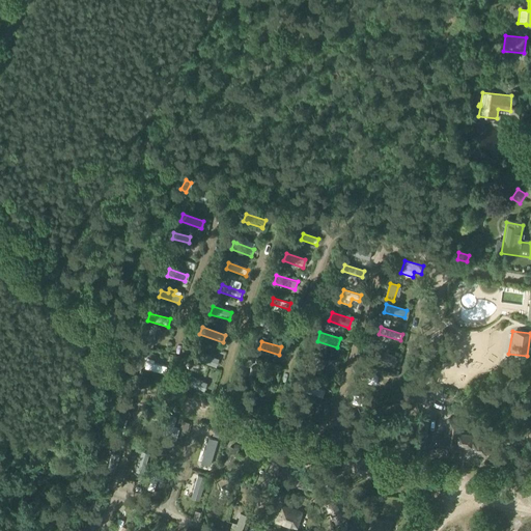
[(374,348),(371,357),(393,364),(396,357),(374,348)]
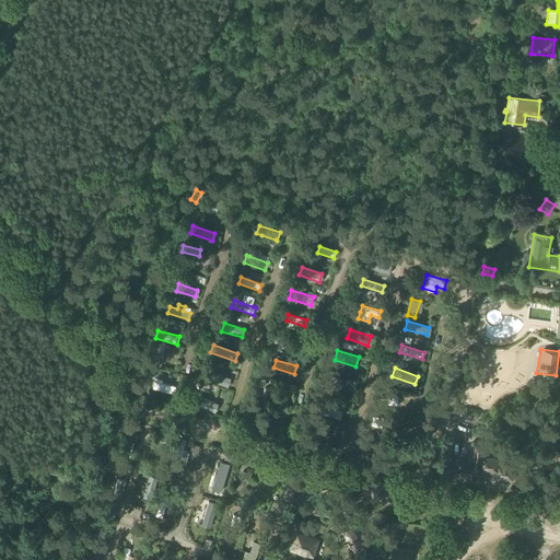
[(206,370),(203,378),(228,387),(231,378),(206,370)]
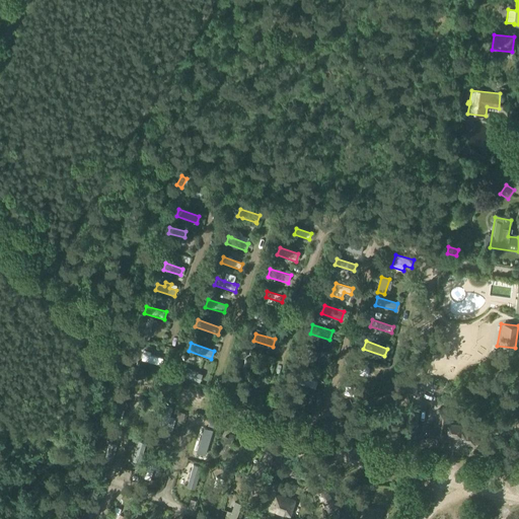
[(303,343),(300,358),(309,360),(313,345),(303,343)]
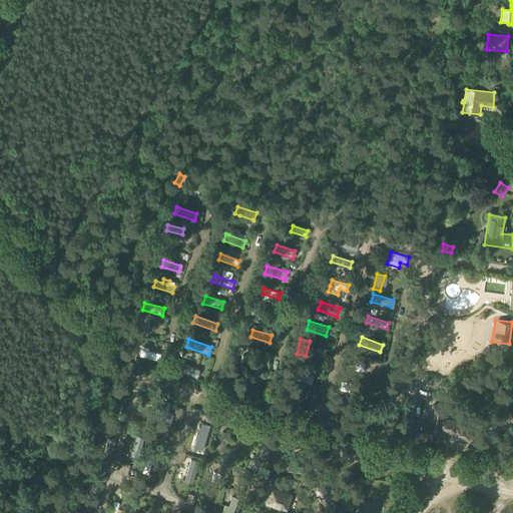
[(237,350),(244,351),(245,343),(238,342),(237,350)]
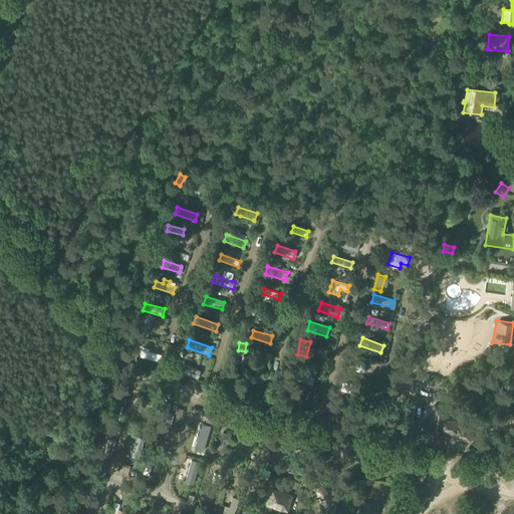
[(143,350),(141,356),(160,361),(161,354),(143,350)]
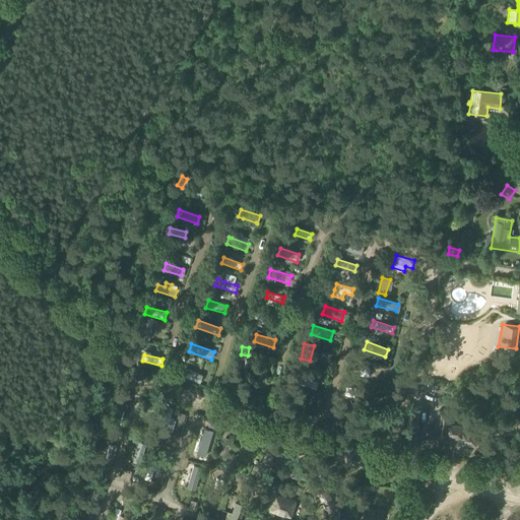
[(356,366),(366,366),(366,356),(356,356),(356,366)]
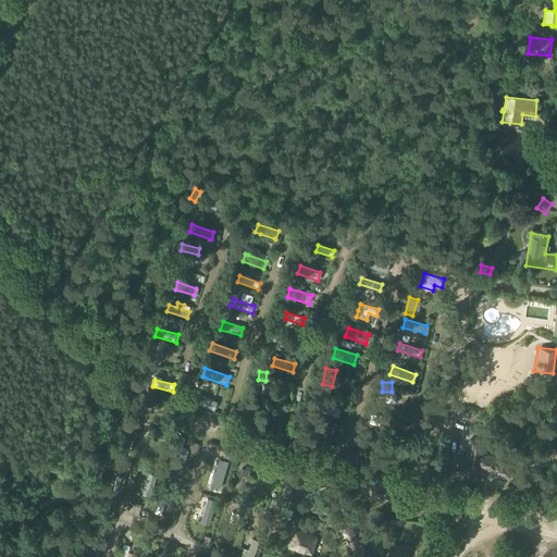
[(263,385),(261,394),(283,398),(285,391),(263,385)]
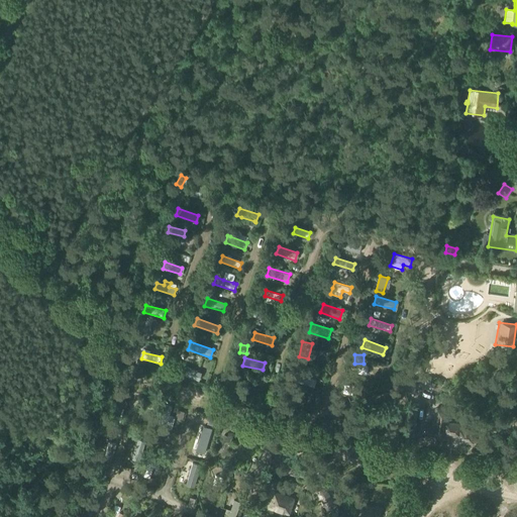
[(179,365),(176,373),(198,381),(201,373),(179,365)]
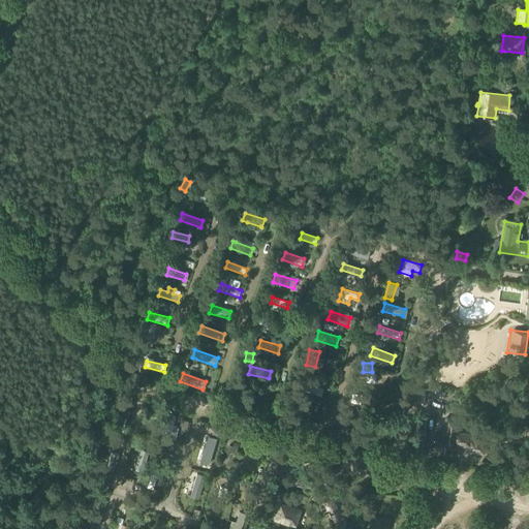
[(143,382),(141,389),(159,395),(161,389),(143,382)]
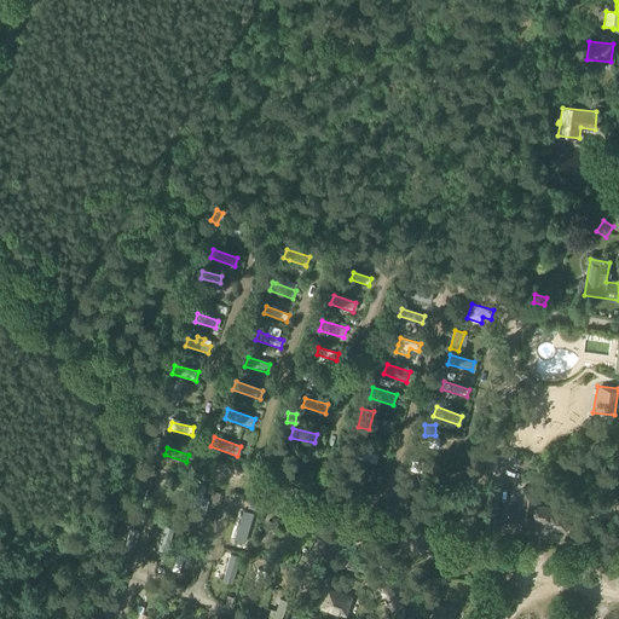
[(360,449),(358,458),(376,464),(379,455),(360,449)]
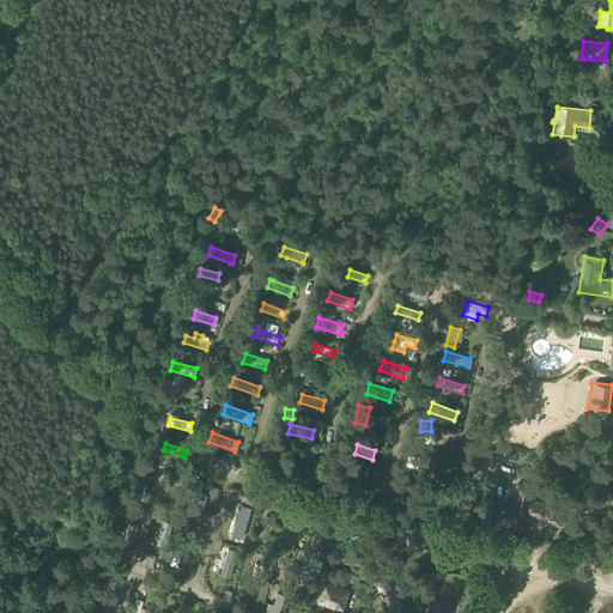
[(515,455),(497,445),(492,455),(510,465),(515,455)]
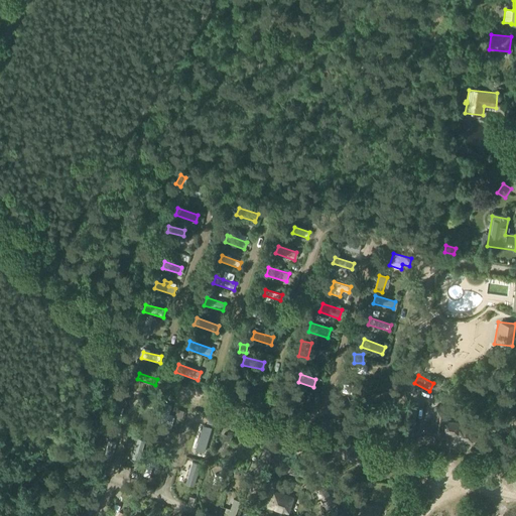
[(233,379),(230,389),(247,394),(249,384),(233,379)]
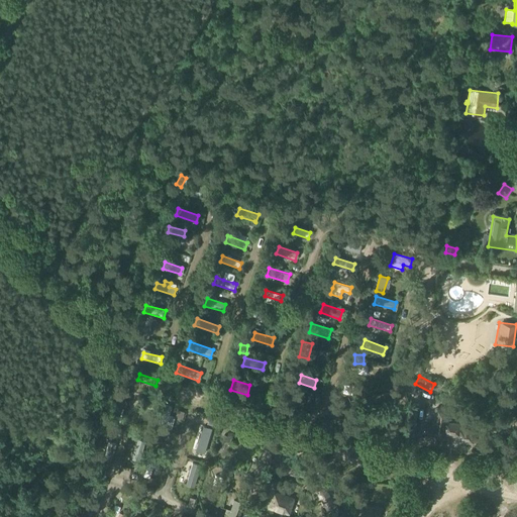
[(119,391),(112,415),(120,418),(127,394),(119,391)]
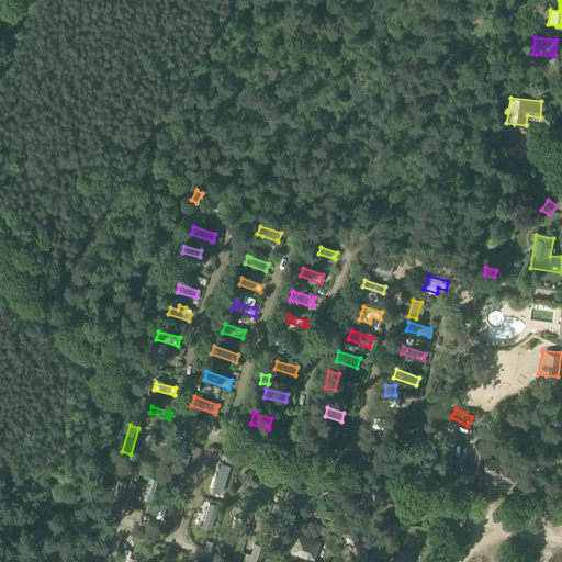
[(172,430),(160,426),(158,431),(170,436),(172,430)]
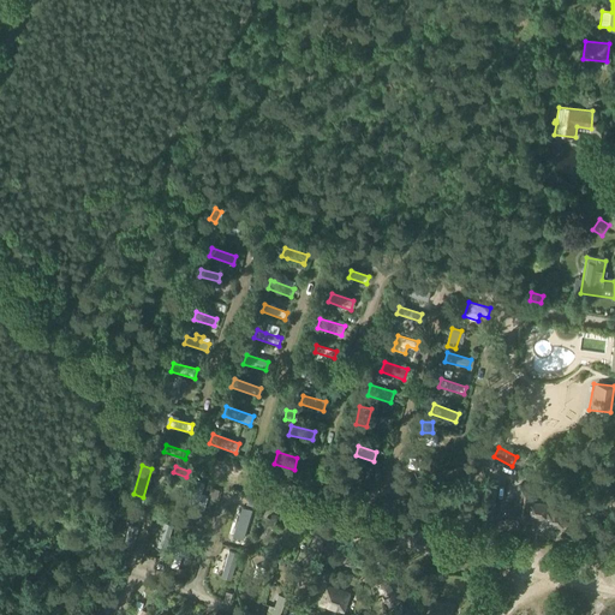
[(195,482),(187,506),(196,508),(203,484),(195,482)]
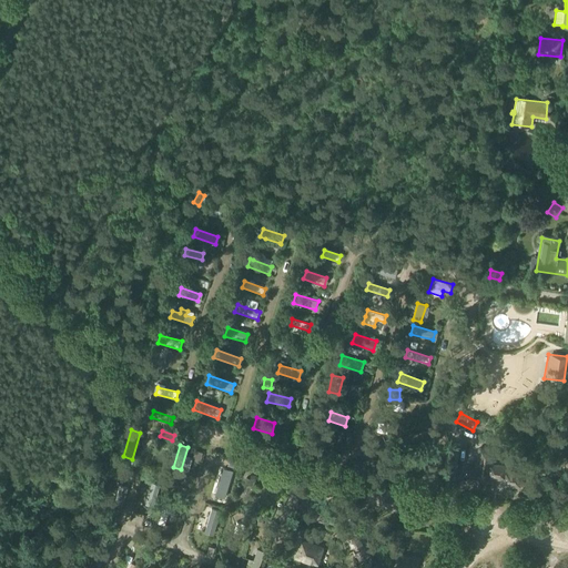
[(465,465),(463,478),(486,482),(487,476),(501,478),(501,484),(517,486),(519,475),(519,473),(504,470),(505,466),(488,464),(490,449),(477,447),(475,466),(465,465)]
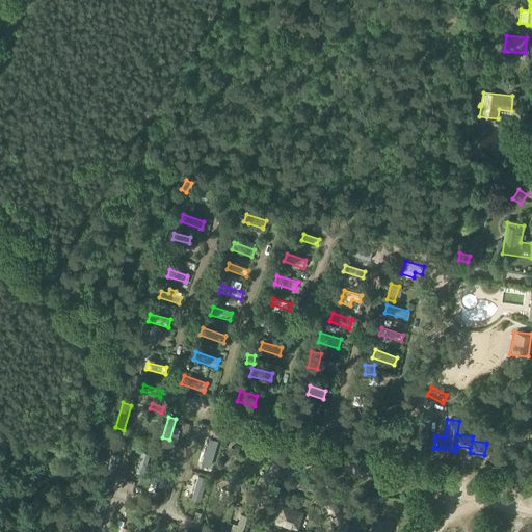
[(151,420),(144,440),(153,443),(159,423),(151,420)]
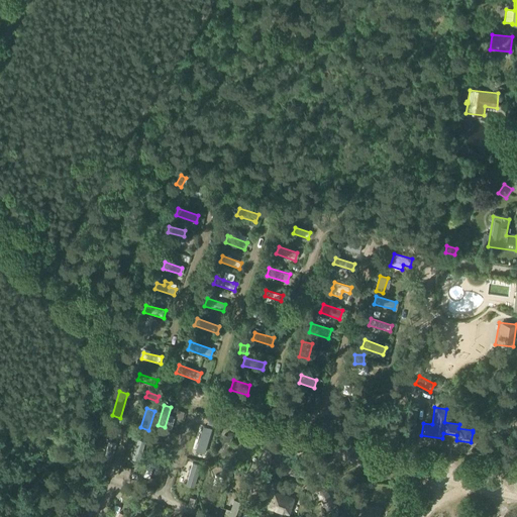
[(203,426),(196,451),(205,453),(212,429),(203,426)]
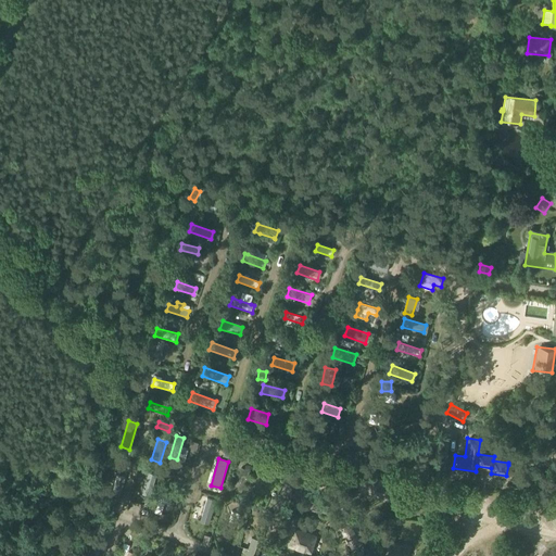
[(235,485),(234,489),(241,491),(248,472),(240,469),(237,480),(235,485)]
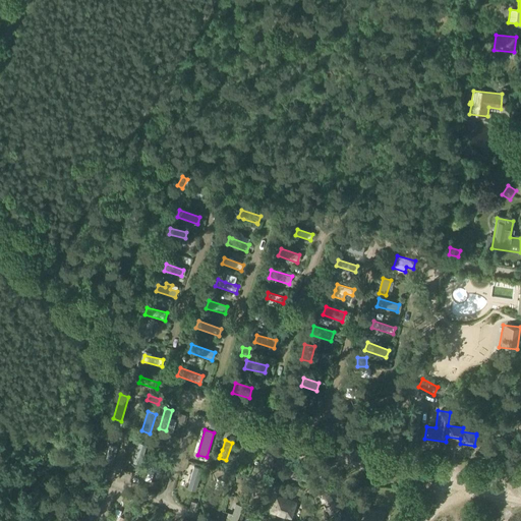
[(138,443),(132,462),(140,464),(147,445),(138,443)]
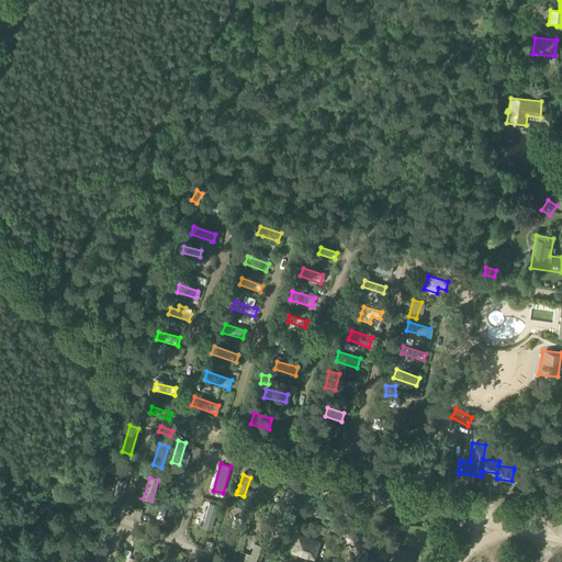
[(117,480),(112,499),(121,502),(126,482),(117,480)]
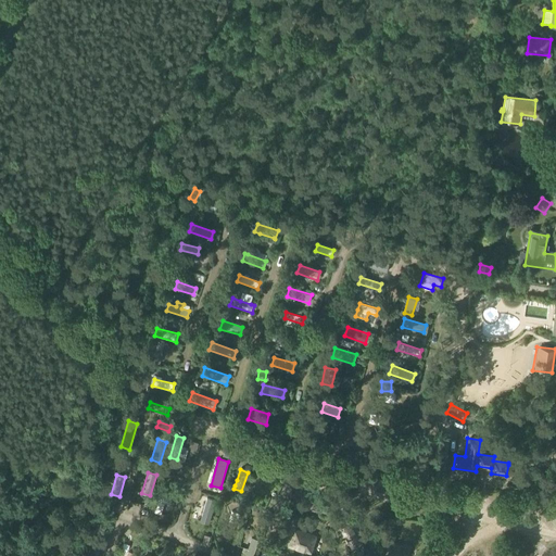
[(160,493),(153,512),(161,514),(167,495),(160,493)]
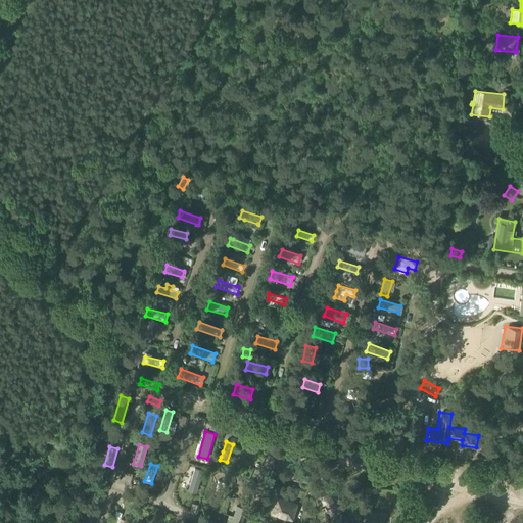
[(194,468),(188,491),(196,493),(202,471),(194,468)]
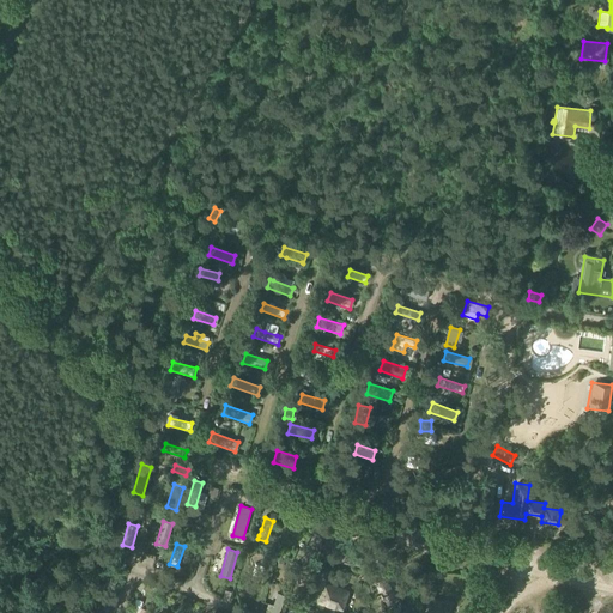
[(265,565),(252,560),(247,572),(260,577),(265,565)]
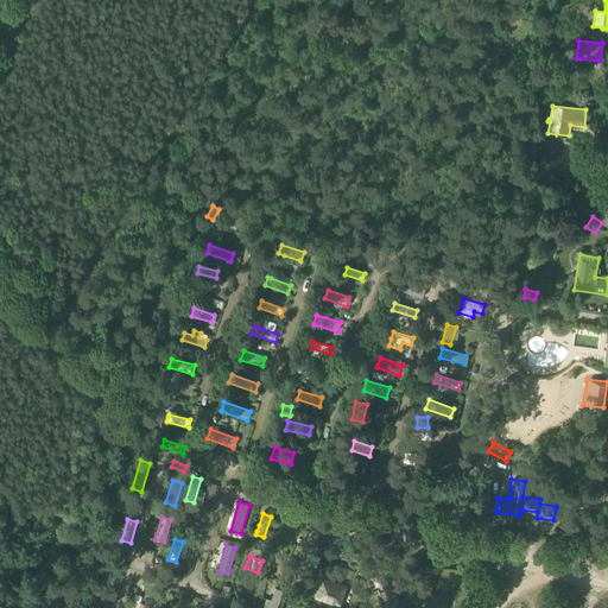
[(108,565),(103,584),(111,586),(115,568),(108,565)]
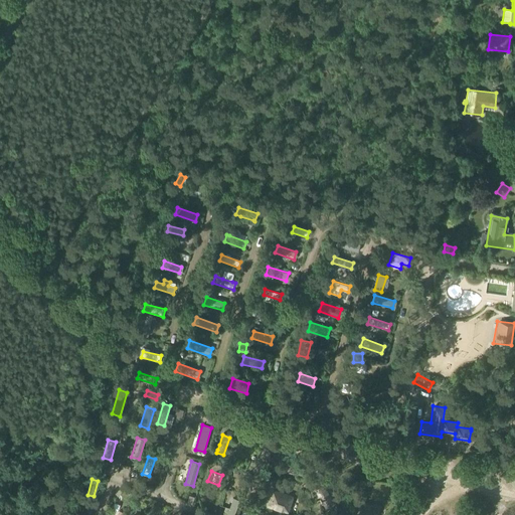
[(335,507),(323,485),(314,490),(326,512),(335,507)]
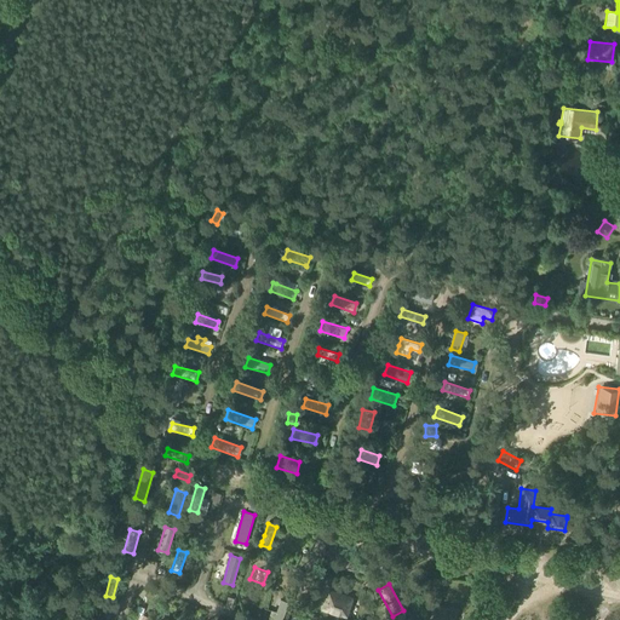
[(325,589),(317,609),(344,618),(351,596),(327,587),(325,589)]
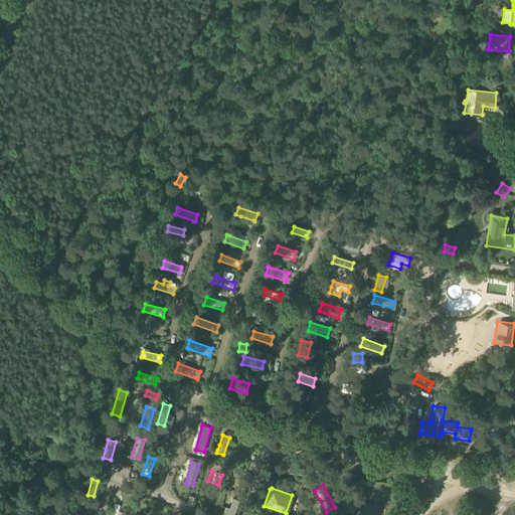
[(149,495),(145,509),(150,511),(155,497),(149,495)]
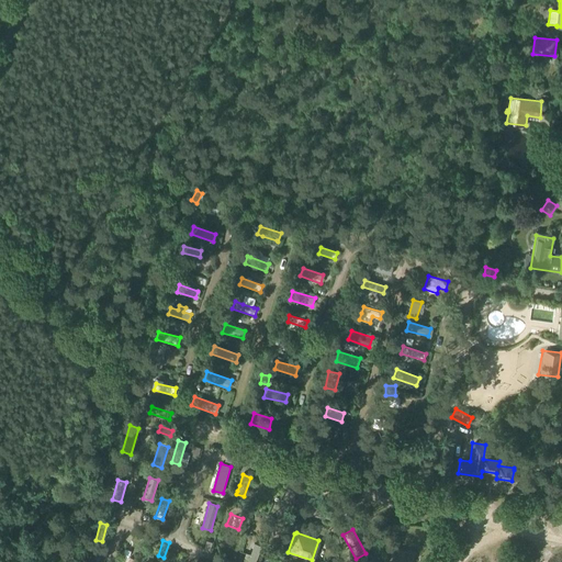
[(249,559),(247,561),(256,561),(262,546),(255,543),(250,554),(249,559)]
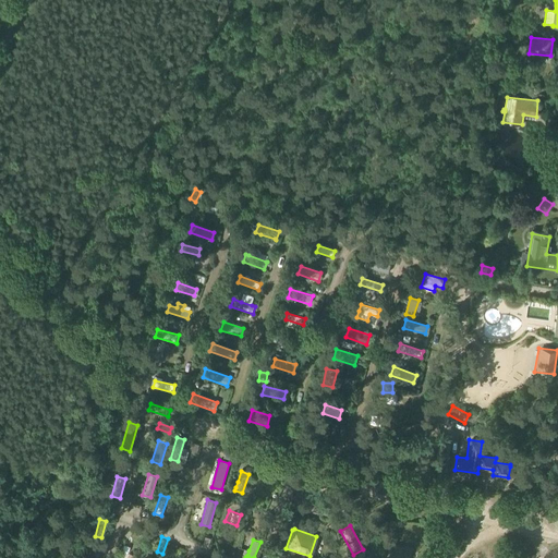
[(387,543),(383,557),(403,557),(407,549),(387,543)]
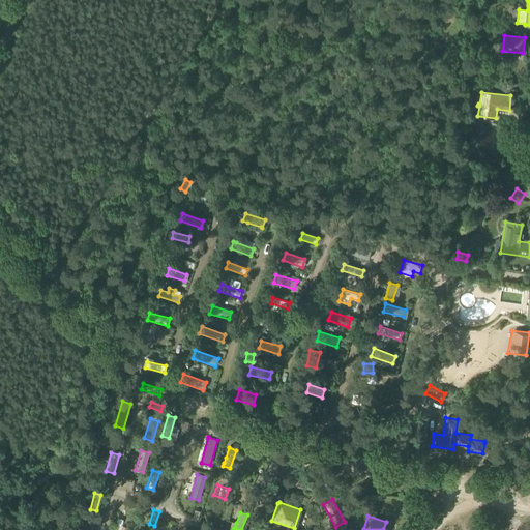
[(87,521),(84,529),(92,529),(94,523),(87,521)]
